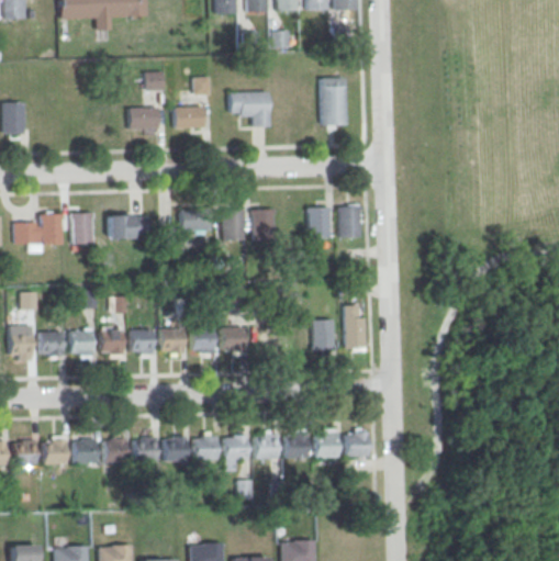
[(3,0),(4,19),(25,19),(24,0),(3,0)]
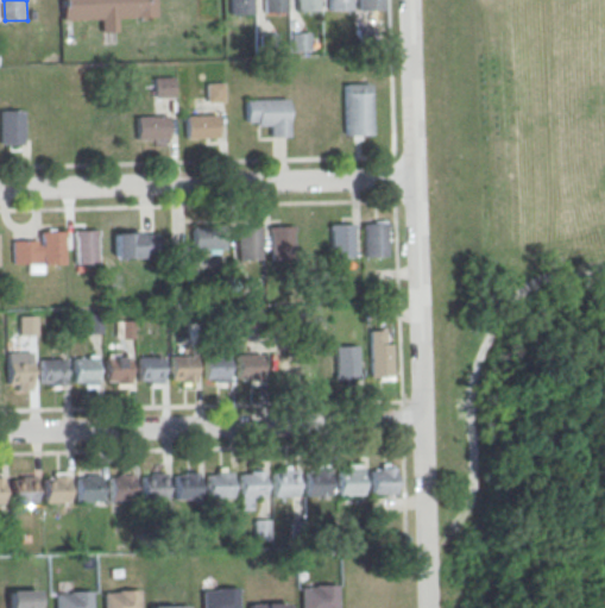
[(64,0),(65,20),(104,19),(104,32),(120,32),(120,18),(158,18),(158,0),(64,0)]
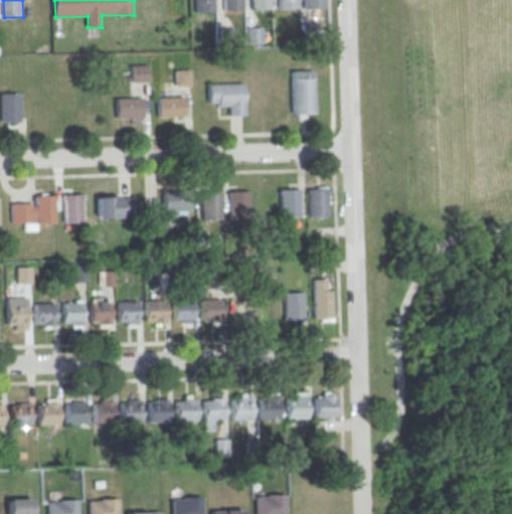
[(197,0),(198,13),(216,13),(215,0),(197,0)]
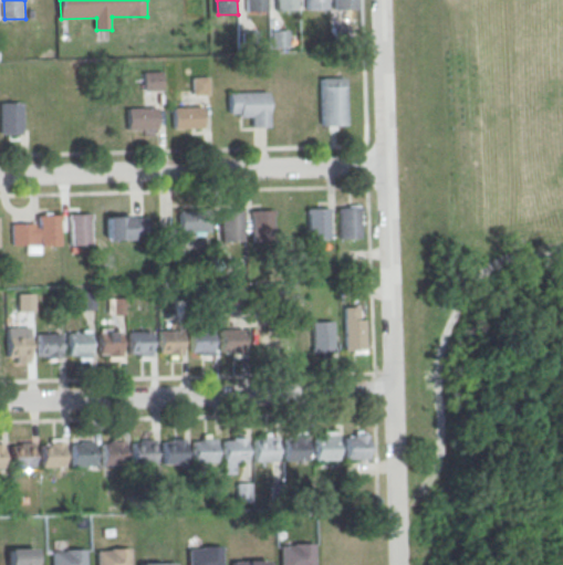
[(249,0),(250,12),(269,11),(268,0),(249,0)]
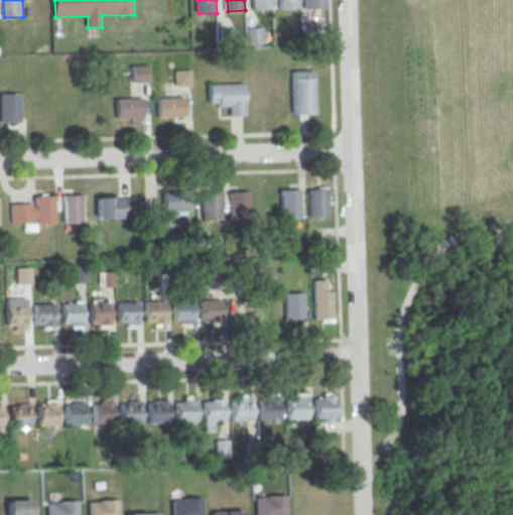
[(253,0),(254,10),(272,9),(271,0),(253,0)]
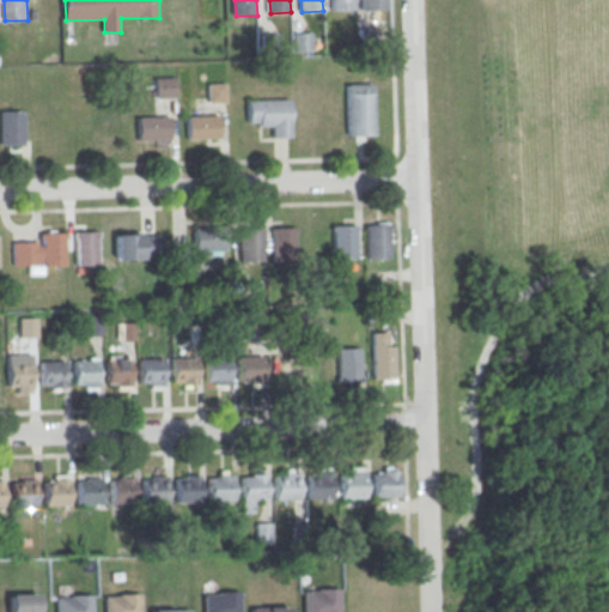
[(334,0),(335,12),(357,11),(355,0),(334,0)]
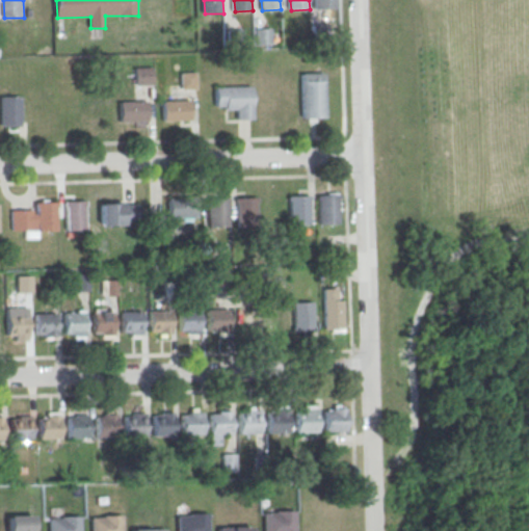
[(316,0),(317,9),(336,9),(335,0),(316,0)]
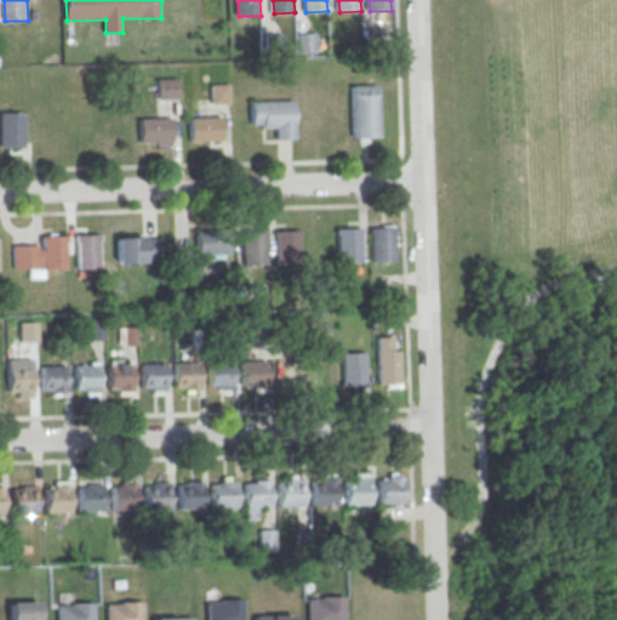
[(298,34),(298,52),(320,52),(320,34),(298,34)]
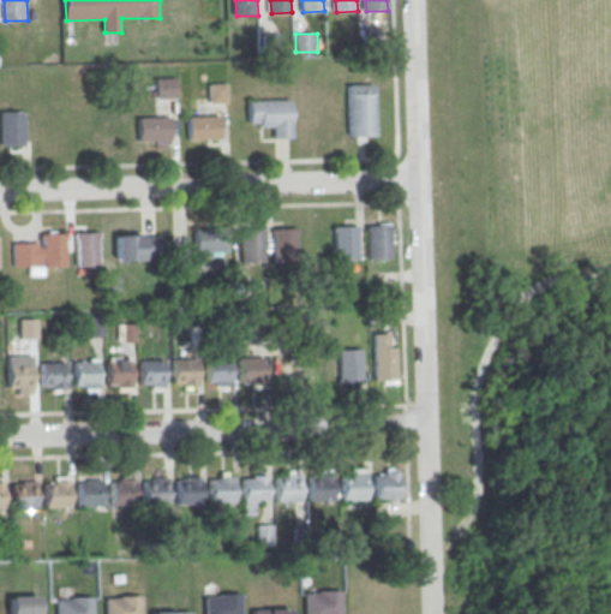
[(179,78),(180,99),(160,100),(159,79),(179,78)]
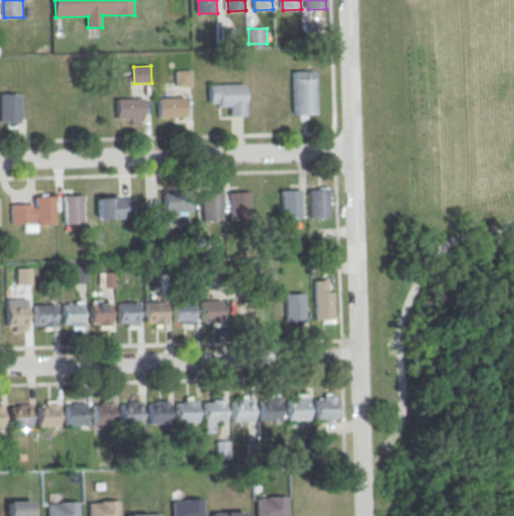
[(193,71),(194,88),(179,88),(178,72),(193,71)]
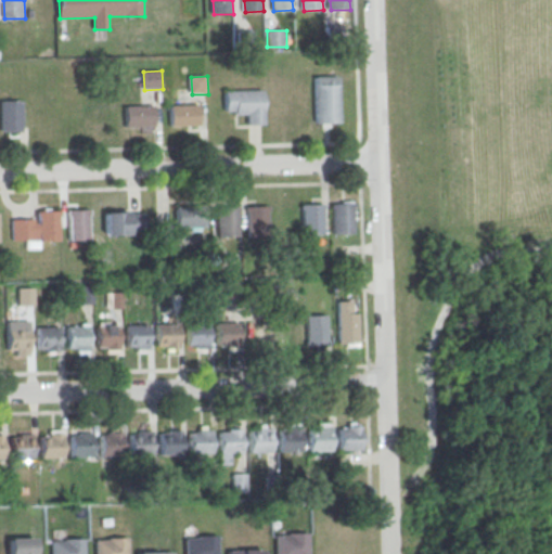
[(341,76),(343,124),(318,124),(317,77),(341,76)]
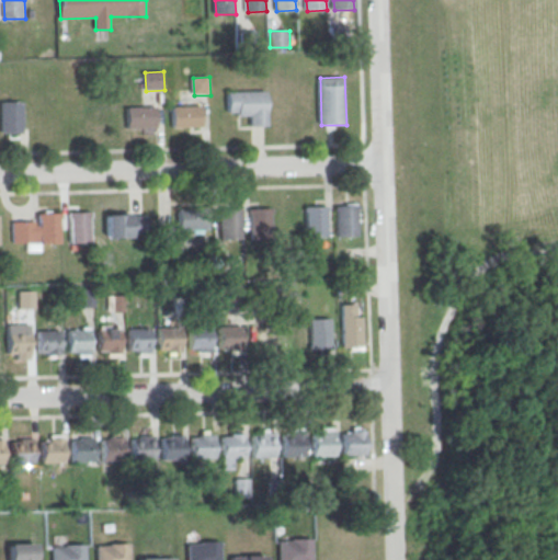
[(269,91),(270,127),(252,127),(251,116),(239,116),(239,114),(229,114),(229,92),(269,91)]
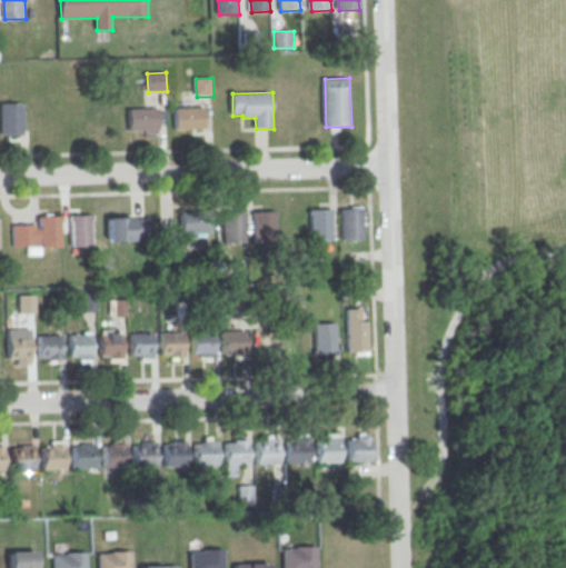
[(5,106),(6,136),(25,135),(25,105),(5,106)]
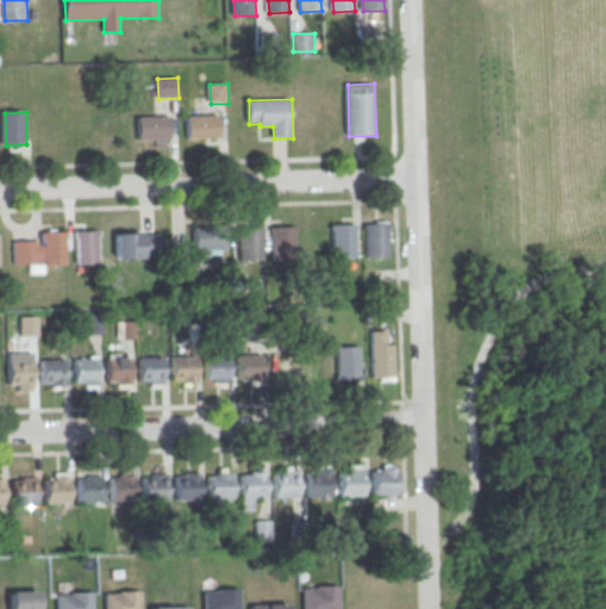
[(220,116),(222,138),(191,140),(189,117),(220,116)]
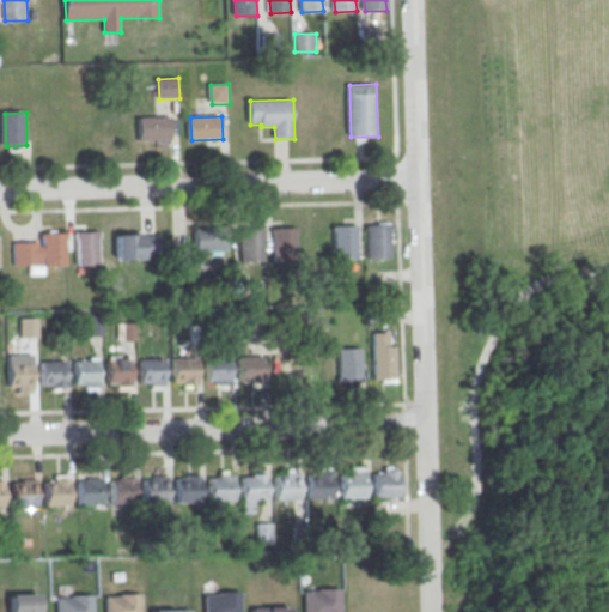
[(172,117),(174,140),(141,141),(141,119),(172,117)]
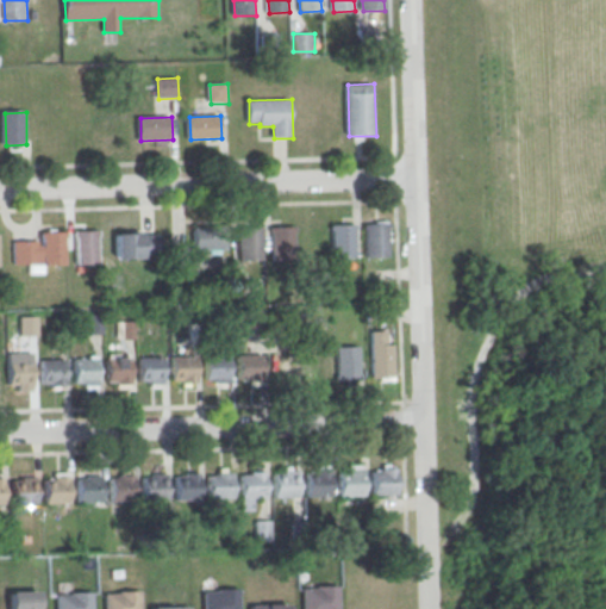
[(367,225),(368,258),(391,258),(389,224),(367,225)]
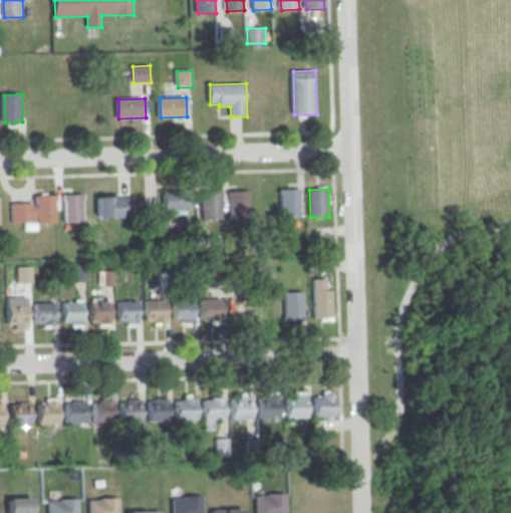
[(282,191),(283,218),(303,217),(302,190),(282,191)]
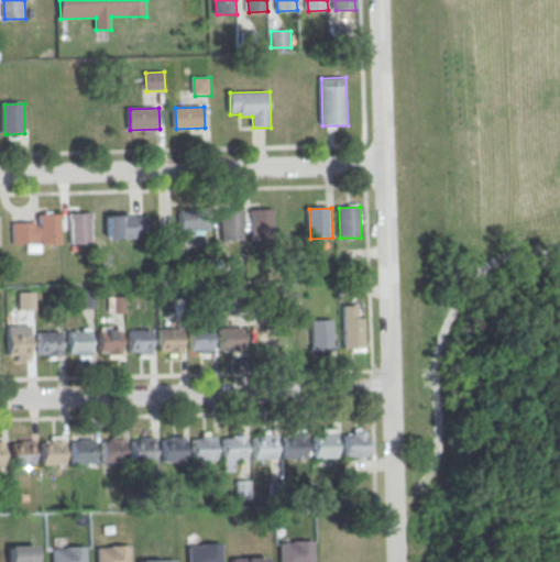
[(253,210),(254,240),(276,240),(274,210),(253,210)]
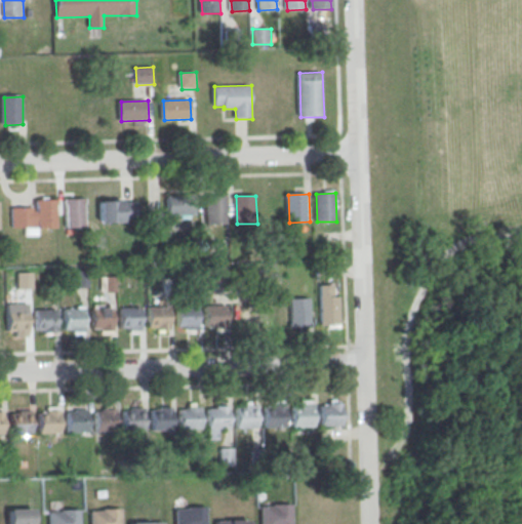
[(207,197),(208,225),(229,225),(228,197),(207,197)]
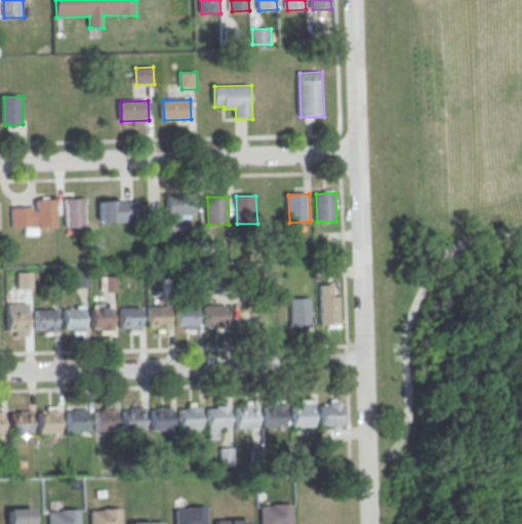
[(167,198),(167,216),(196,216),(196,198),(167,198)]
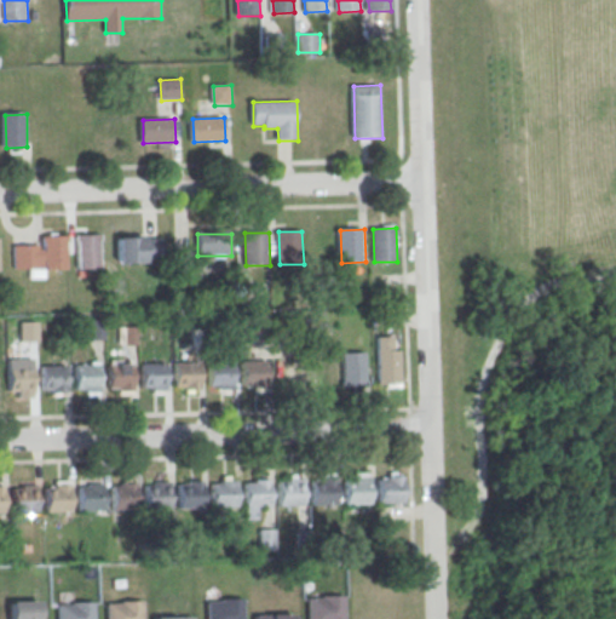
[(80,236),(81,269),(103,269),(102,235),(80,236)]
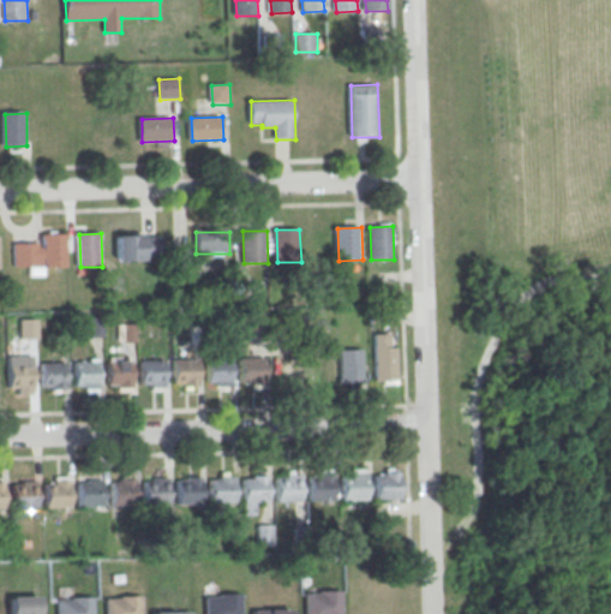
[(46,236),(47,268),(69,268),(67,236),(46,236)]
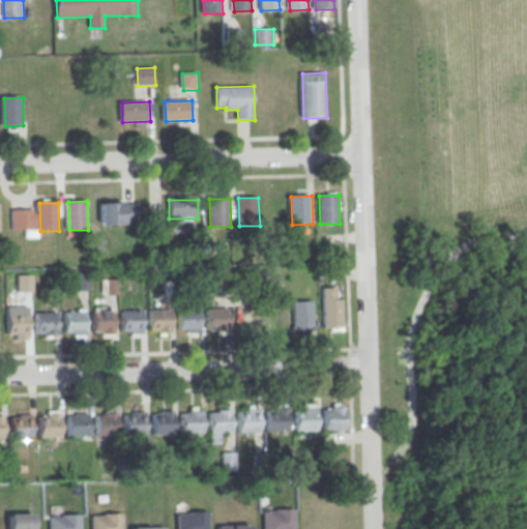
[(101,203),(101,225),(139,225),(139,203),(101,203)]
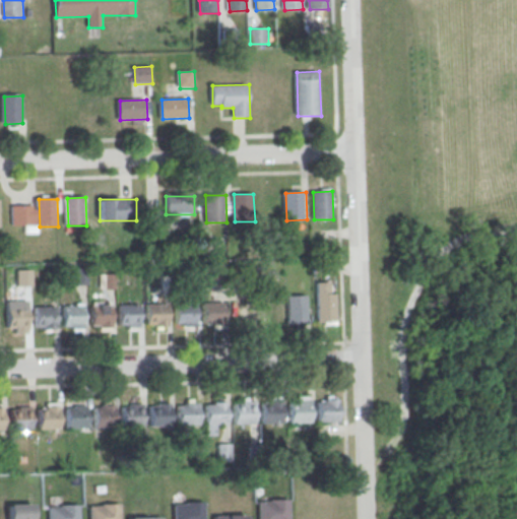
[(77,270),(89,269),(89,285),(78,285),(77,270)]
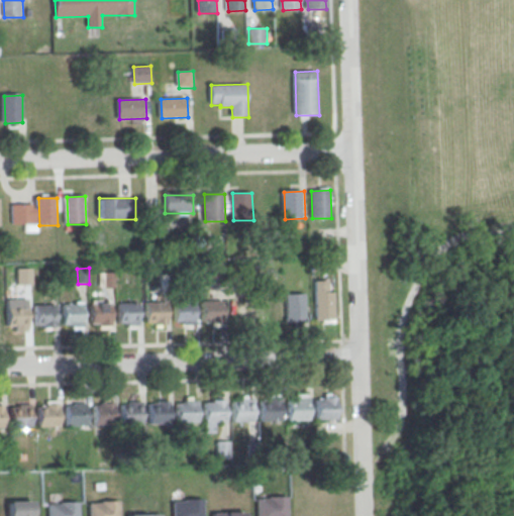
[(19,269),(30,269),(31,284),(19,285),(19,269)]
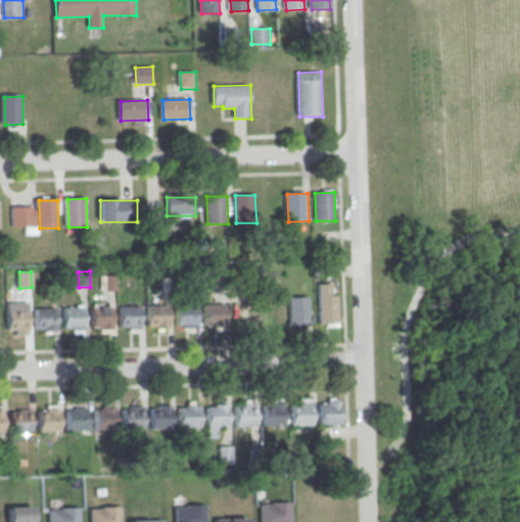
[(106,276),(117,276),(119,292),(106,292),(106,276)]
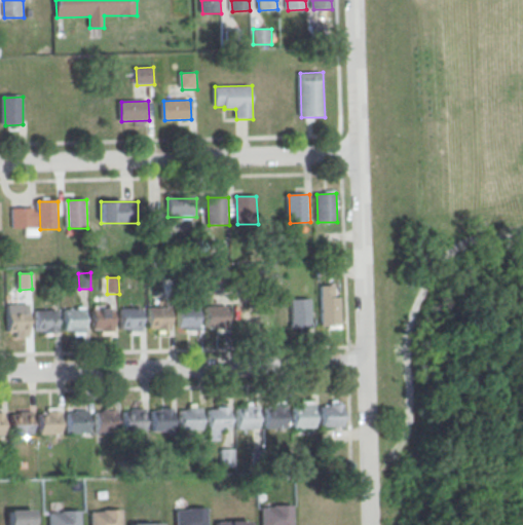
[(322,287),(324,326),(342,325),(341,297),(336,297),(335,287),(322,287)]
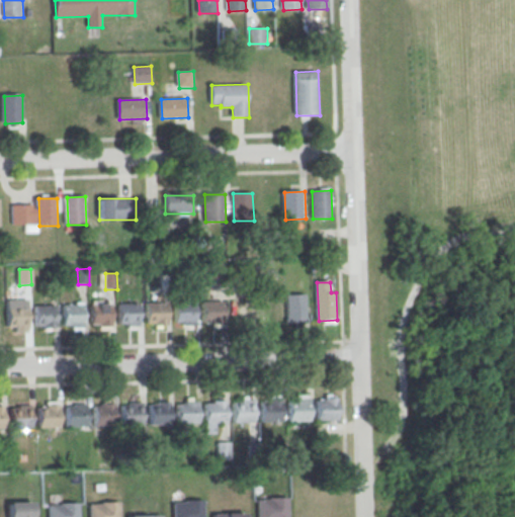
[(287,295),(288,323),(308,322),(307,294),(287,295)]
